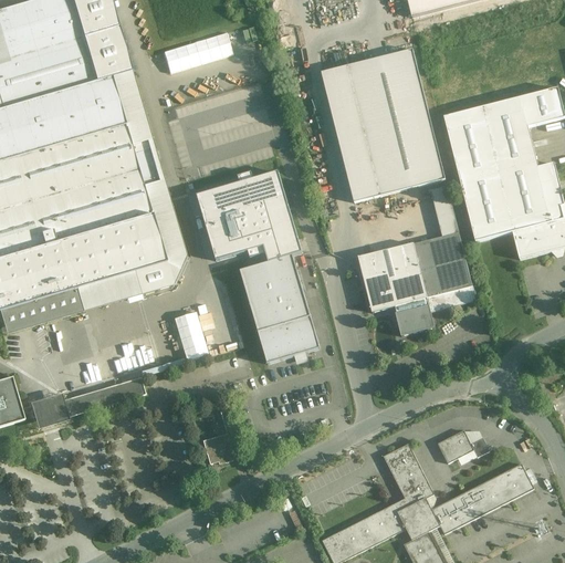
[(27,0),(0,8),(0,309),(2,309),(134,270),(165,260),(166,260),(143,185),(143,184),(134,152),(131,143),(111,75),(96,80),(71,0),(27,0)]
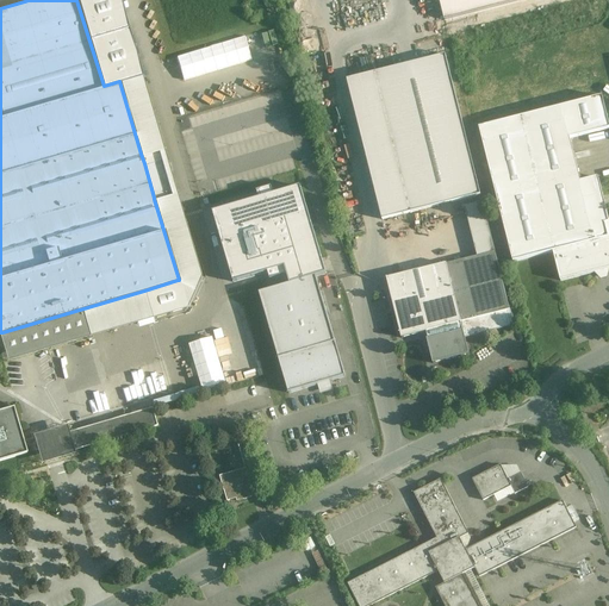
[(76,0),(104,86),(119,81),(142,74),(120,0),(76,0)]
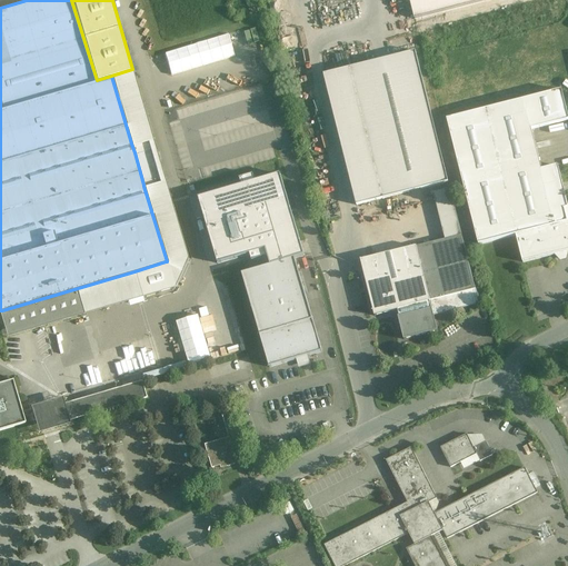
[(408,0),(412,16),(474,0),(408,0)]
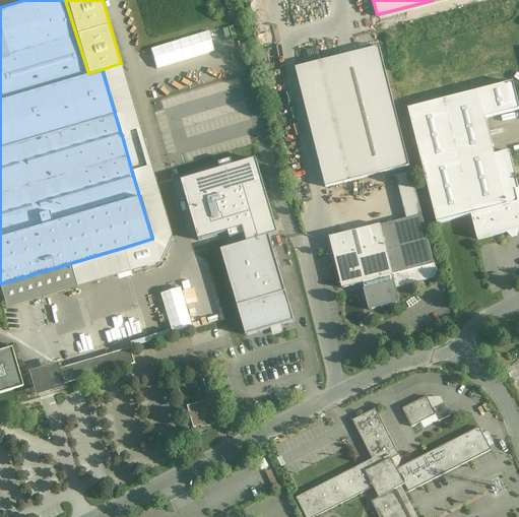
[(149,46),(155,66),(215,49),(209,28),(149,46)]
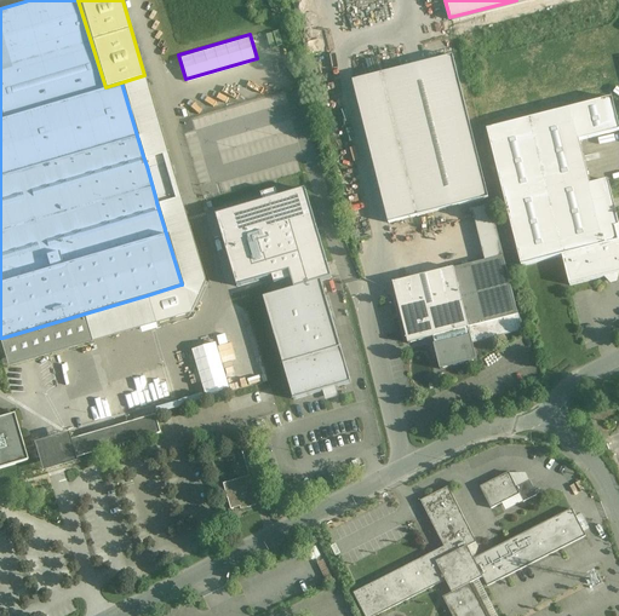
[(452,52),(380,70),(416,213),(487,195),(452,52)]
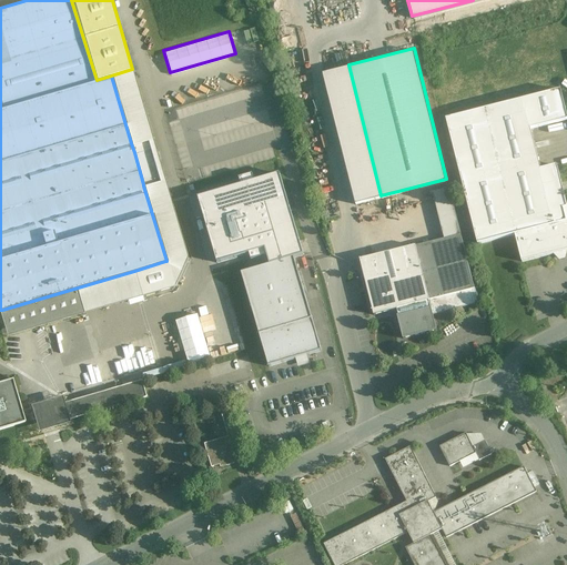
[(381,195),(348,64),(322,71),(355,202),(381,195)]
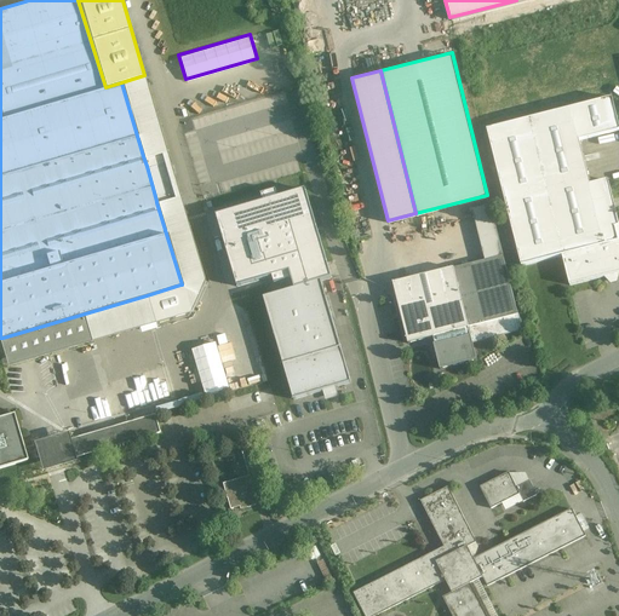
[(201,150),(296,126),(287,90),(191,114),(201,150)]
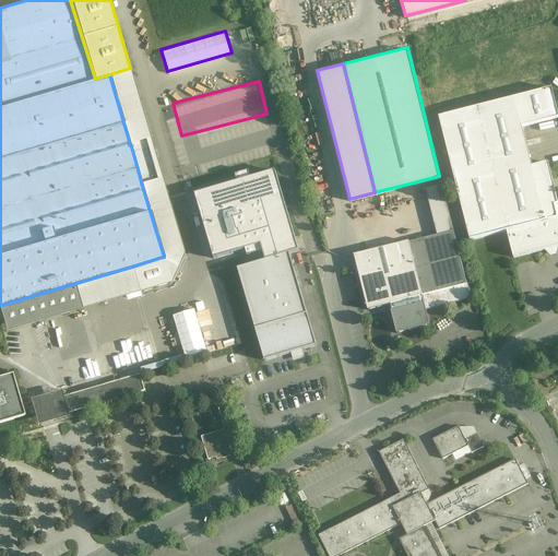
[(557,84),(440,113),(471,239),(510,231),(517,257),(551,248),(553,253),(557,251),(557,164),(556,154),(538,158),(530,122),(557,115),(557,84)]
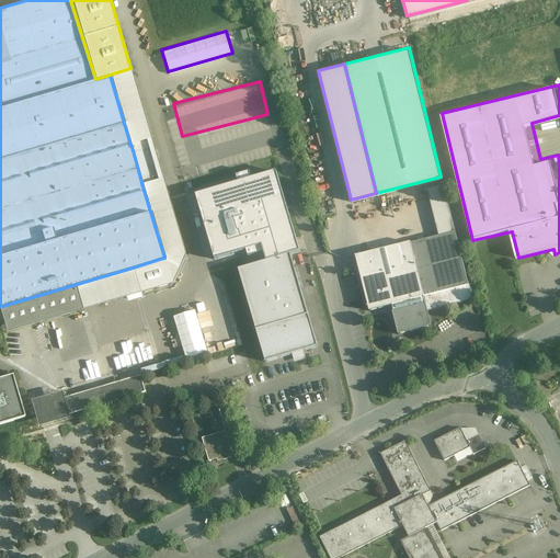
[(145,137),(129,141),(133,150),(141,182),(157,178),(145,137)]
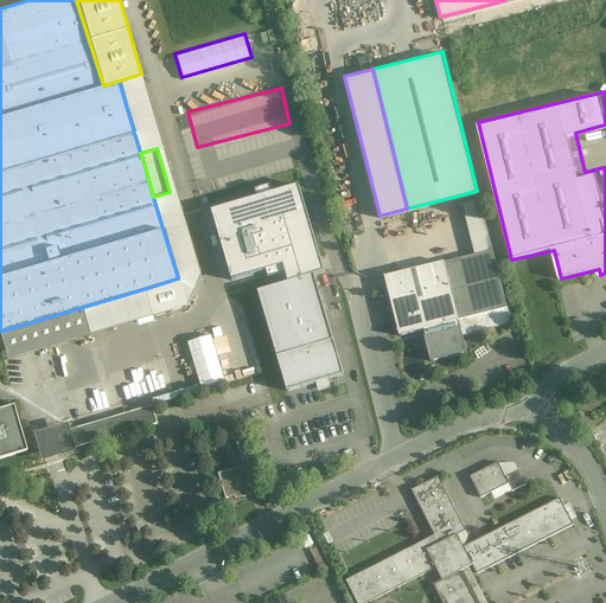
[(293,183),(209,209),(230,280),(265,269),(267,276),(286,270),(288,278),(313,271),(319,270),(293,183)]
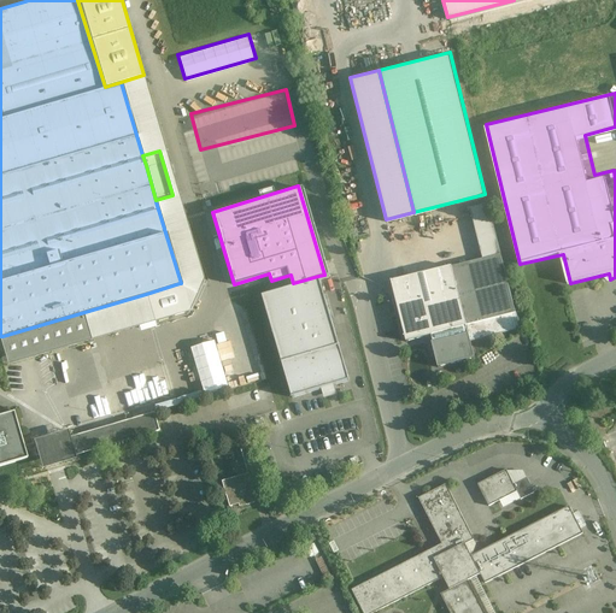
[(499,252),(487,201),(469,206),(481,257),(499,252)]
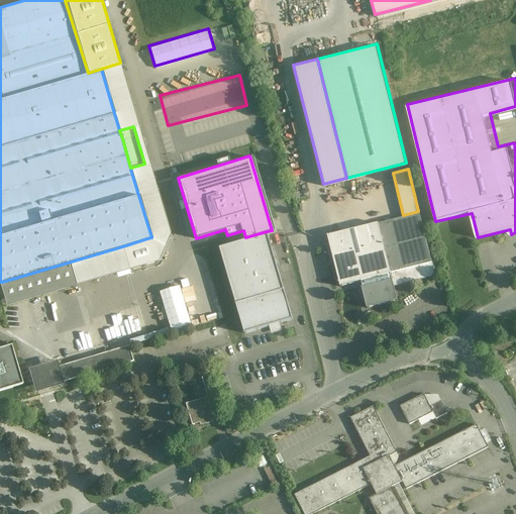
[(403,215),(395,217),(408,267),(431,261),(418,211),(403,215)]
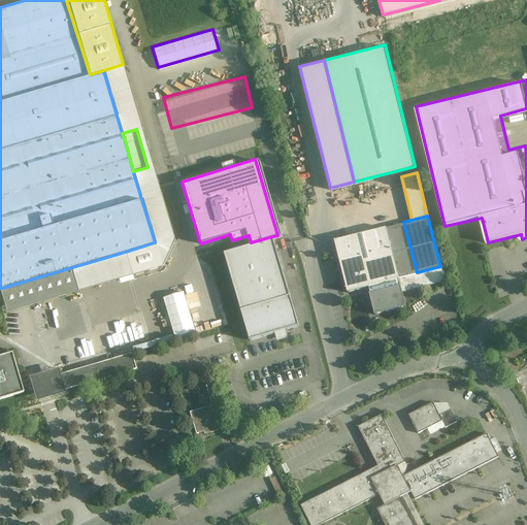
[(403,222),(386,226),(398,276),(417,272),(403,222)]
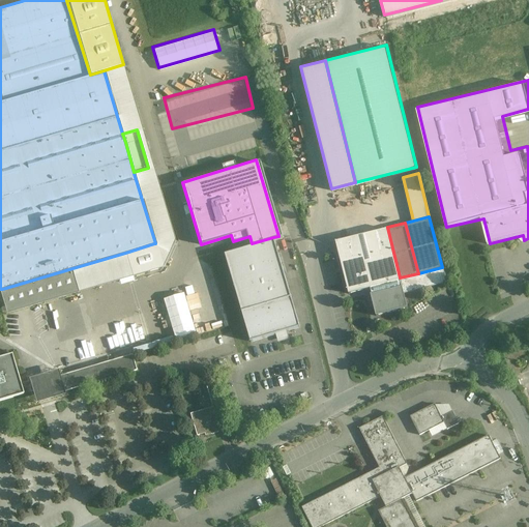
[(387,227),(335,239),(348,290),(348,291),(348,292),(370,286),(371,286),(375,288),(378,284),(400,279),(400,277),(387,227)]
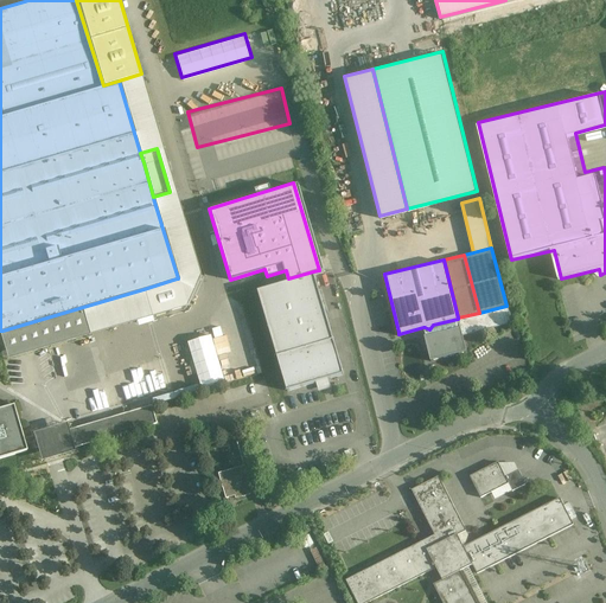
[(288,278),(257,289),(287,389),(343,372),(313,271),(288,278)]
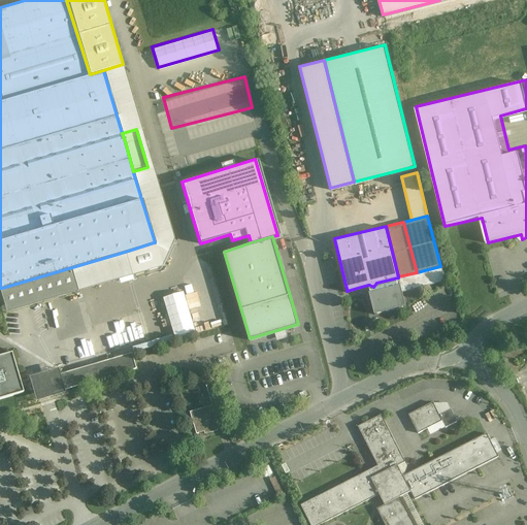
[(154,242),(125,252),(131,272),(160,264),(154,242)]
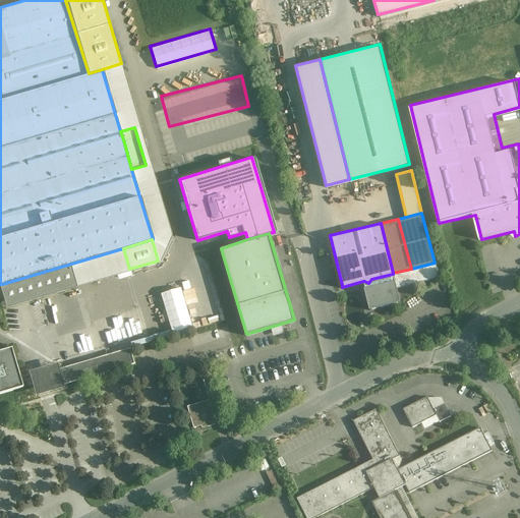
[(2,284),(0,284),(0,303),(1,306),(129,269),(123,248),(2,284)]
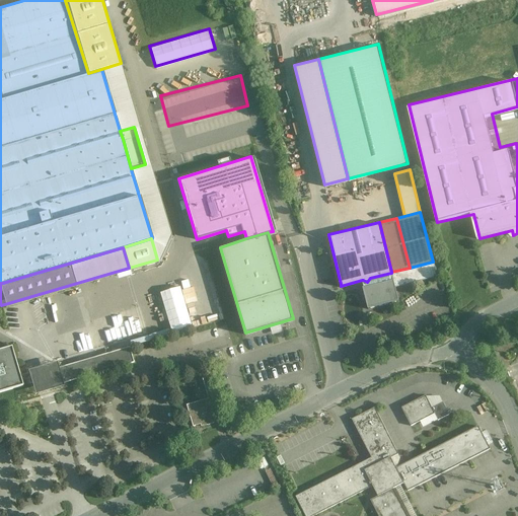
[(410,268),(391,272),(391,273),(394,285),(436,275),(433,262),(410,268)]
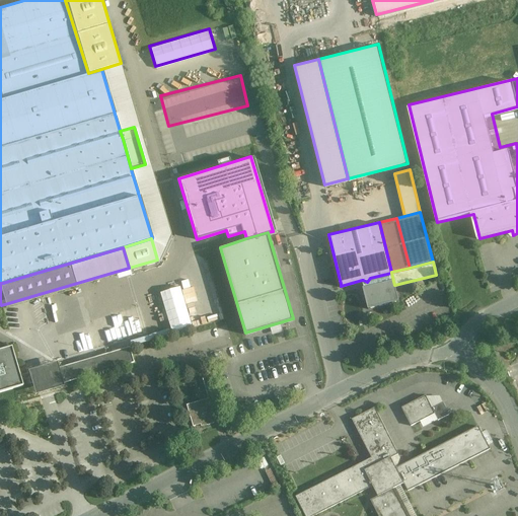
[(391,273),(370,278),(367,282),(363,280),(362,280),(362,281),(360,282),(361,286),(363,285),(363,286),(362,286),(367,307),(398,299),(394,285),(391,273)]
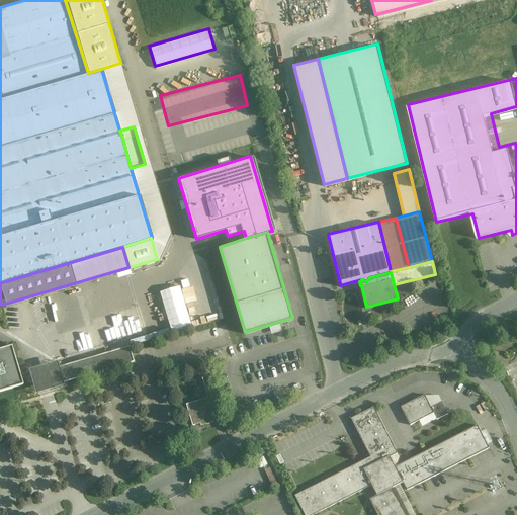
[(180,283),(160,289),(171,328),(191,323),(180,283)]
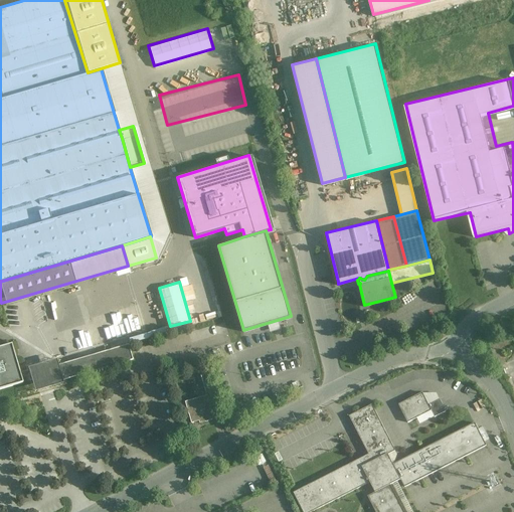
[(0,386),(22,380),(10,341),(0,344),(0,386)]
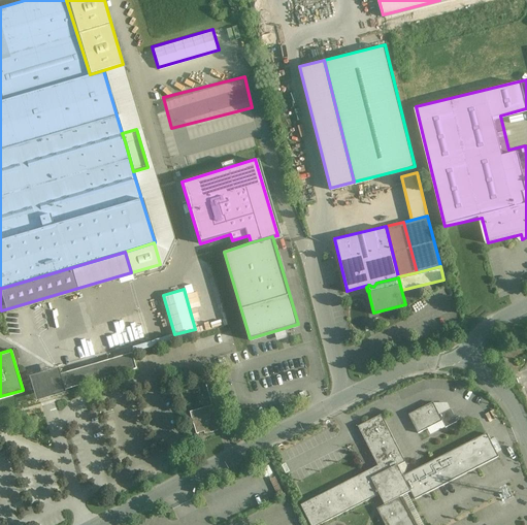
[(52,366),(23,374),(30,402),(59,394),(58,389),(135,367),(131,351),(53,372),(52,366)]
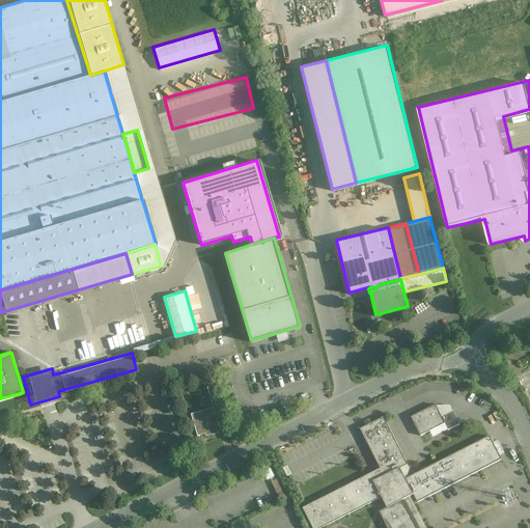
[(220,407),(214,384),(207,385),(214,409),(215,409),(220,407)]
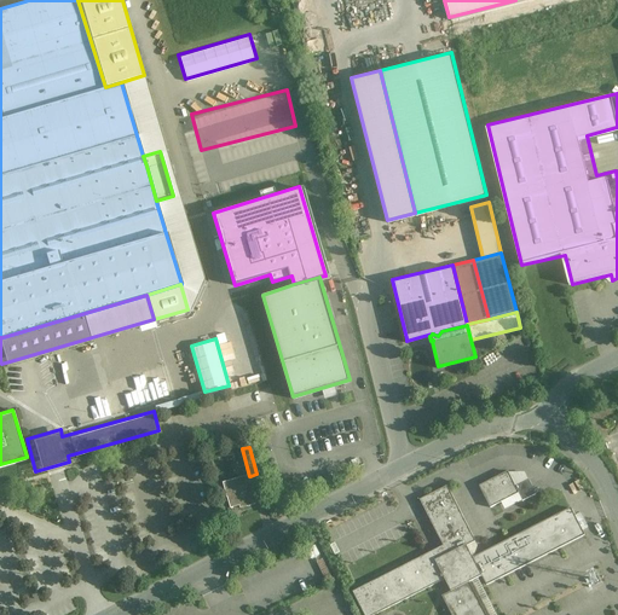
[(507,469),(479,483),(490,505),(518,491),(514,483),(507,469)]
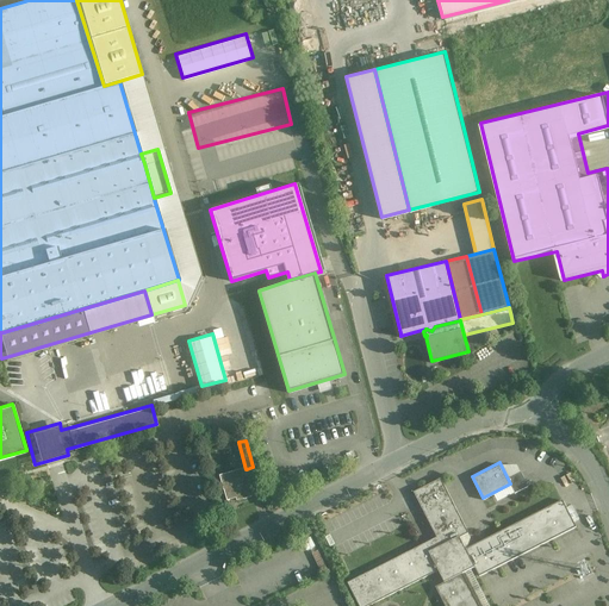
[(246,469),(237,472),(236,468),(219,473),(227,498),(236,495),(236,498),(250,494),(247,480),(246,480),(244,478),(248,476),(247,469),(246,469)]
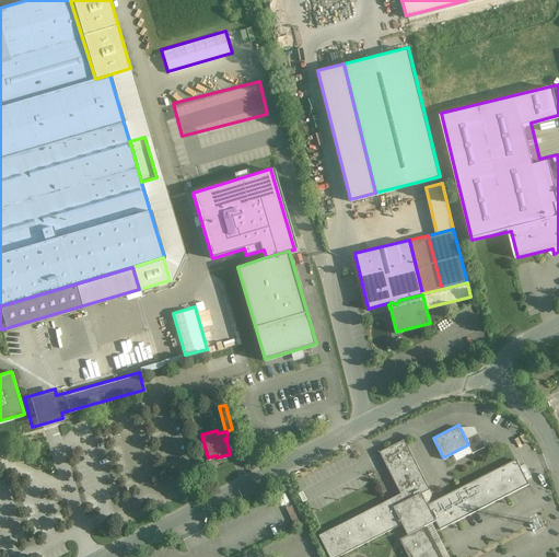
[(477,431),(465,438),(468,444),(472,451),(484,445),(477,431)]
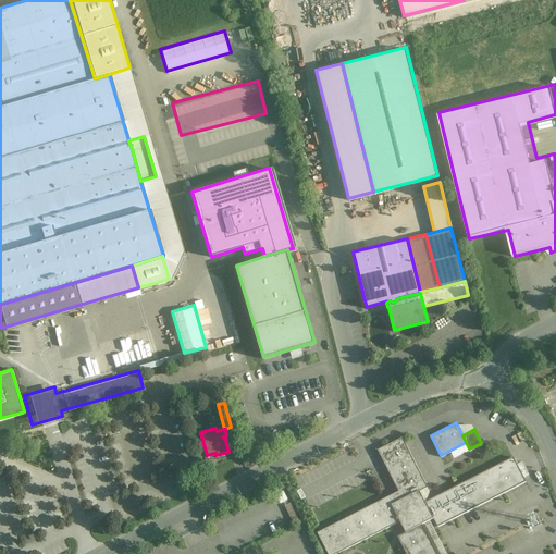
[(427,485),(402,435),(377,448),(398,490),(317,530),(328,553),(331,553),(399,519),(405,530),(397,534),(406,553),(436,553),(421,522),(433,516),(436,525),(524,480),(513,455),(424,501),(419,490),(427,485)]
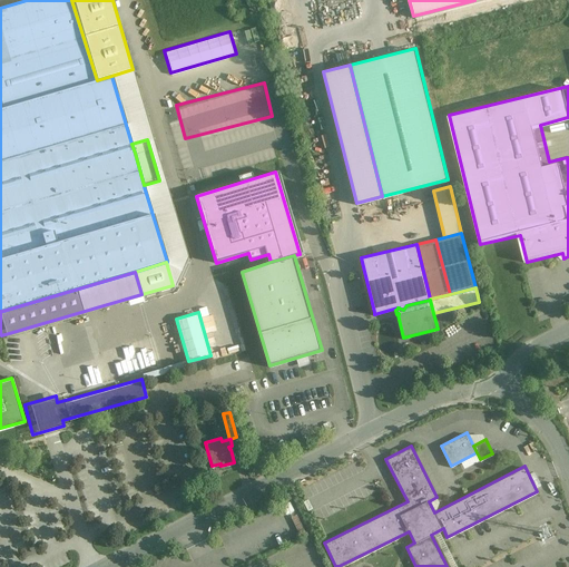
[(305,531),(296,512),(291,516),(300,534),(305,531)]
